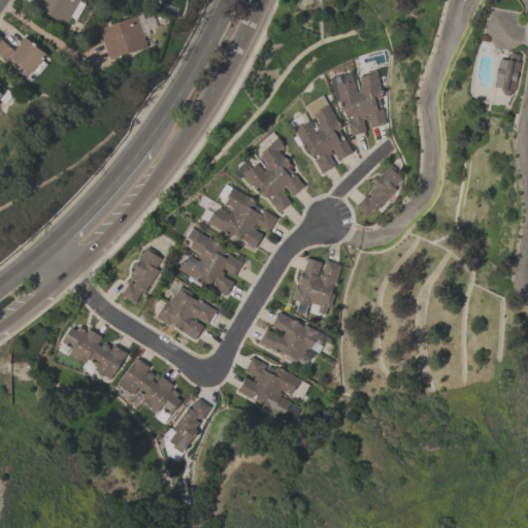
[(78,0),(78,1),(84,4),(74,21),(69,18),(65,26),(31,6),(34,0),(78,0)]
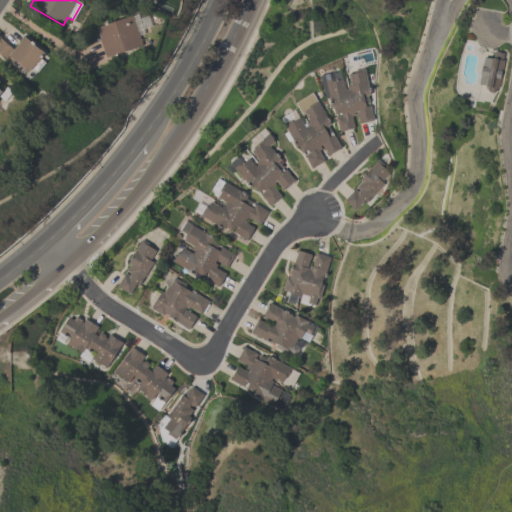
[(93,28),(142,13),(148,31),(137,34),(140,46),(102,58),(93,28)]
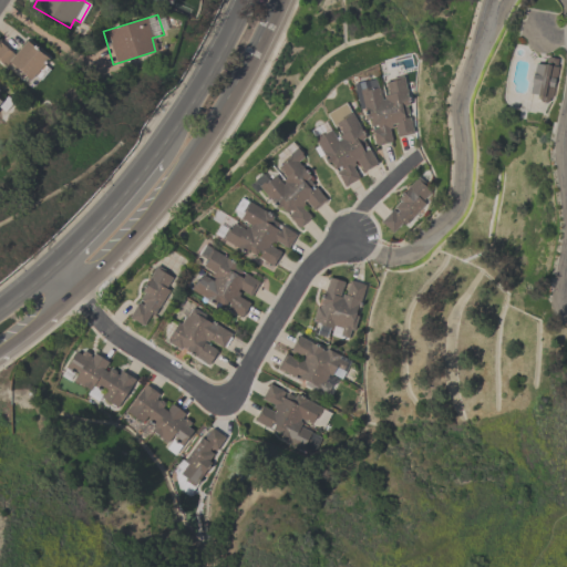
[(0,62),(0,43),(13,54),(26,40),(43,54),(43,53),(49,58),(30,80),(8,61),(3,65),(0,62)]
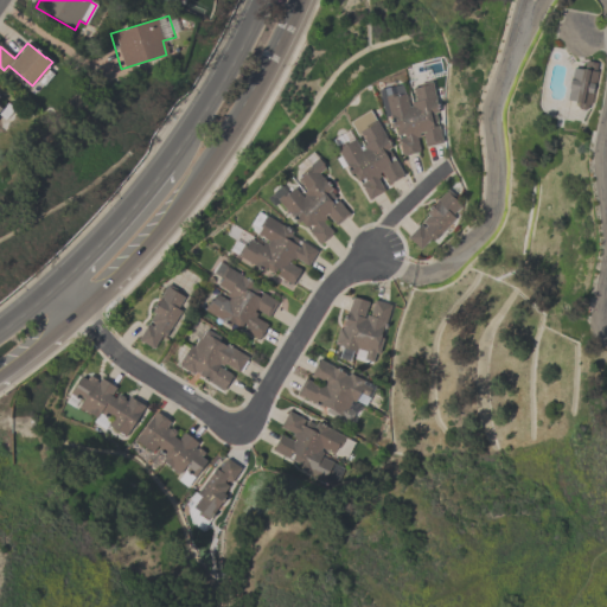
[(573,65),(582,68),(582,65),(583,66),(586,59),(596,62),(595,70),(598,70),(590,103),(588,103),(587,107),(585,108),(579,107),(576,104),(577,100),(567,97),(573,65)]
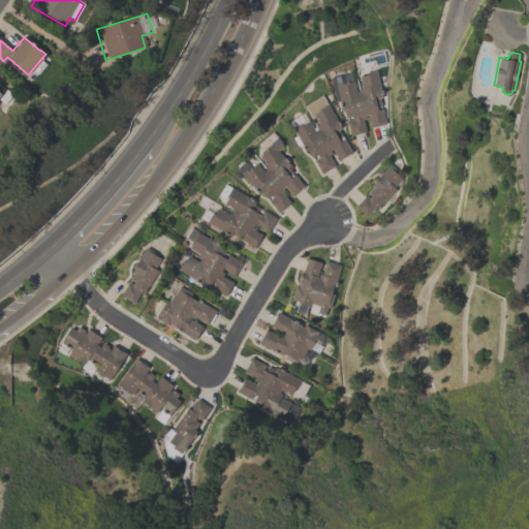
[(329,78),(349,72),(351,82),(353,81),(355,92),(359,92),(358,89),(361,88),(358,76),(365,74),(365,72),(375,70),(381,98),(378,98),(380,106),(376,107),(376,111),(381,110),(384,124),(370,128),(367,115),(364,116),(365,119),(362,120),(365,131),(350,135),(347,120),(351,119),(351,116),(346,118),(344,109),(341,110),(339,100),(335,101),(329,78)]
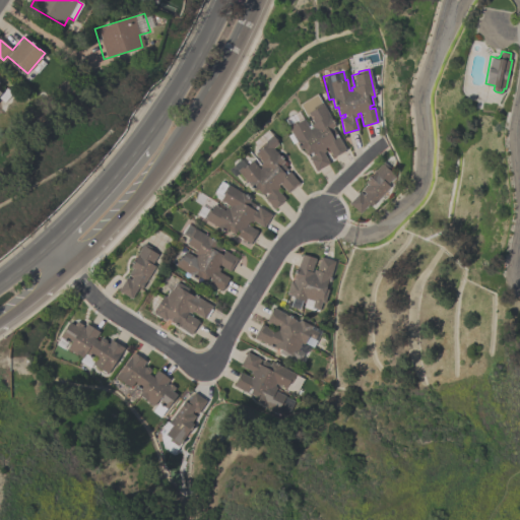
[(308,127),(310,125),(310,124),(313,122),(309,115),(306,116),(299,104),(316,93),(335,125),(332,127),(345,149),(332,156),(326,146),(324,147),(325,150),(323,152),(329,163),(316,170),(303,147),(301,148),(287,127),(289,126),(288,124),(294,121),(295,123),(303,119),(308,127)]
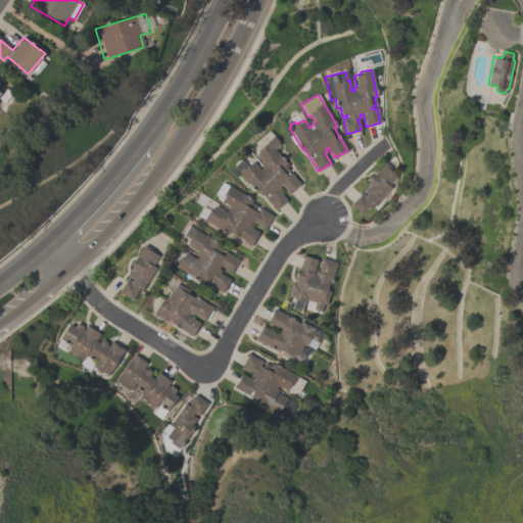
[(275,209),(265,198),(269,194),(267,192),(263,196),(257,190),(256,191),(234,167),(234,163),(238,159),(242,159),(247,165),(252,160),(260,170),(262,168),(260,165),(264,162),(255,153),(260,149),(259,148),(274,135),(278,140),(277,141),(280,144),(274,149),(285,161),(283,163),(288,170),(284,174),(287,176),(290,173),(300,183),(289,193),(280,184),(278,186),(280,188),(278,190),(286,199),(275,209)]
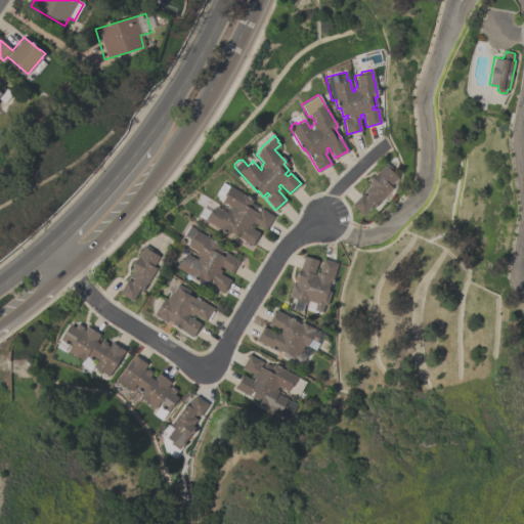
[(351,204),(361,192),(365,197),(367,194),(363,191),(368,185),(366,183),(385,164),(394,172),(393,173),(397,177),(388,186),(391,189),(373,209),(370,206),(362,215),(351,204)]
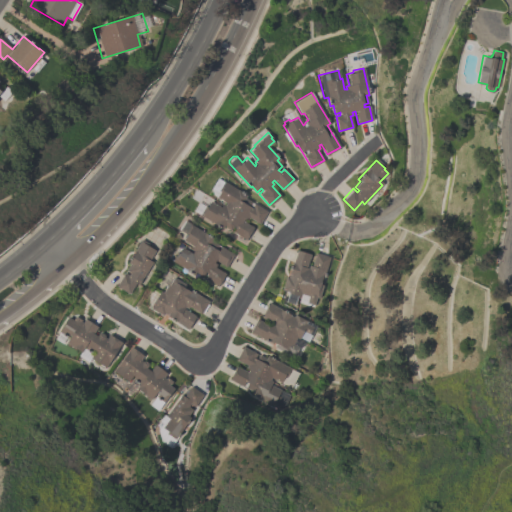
[(192,210),(197,202),(206,207),(210,201),(220,207),(222,204),(224,205),(226,203),(216,197),(220,191),(218,190),(223,181),(246,195),(245,198),(264,210),(266,208),(268,209),(259,224),(248,218),(246,221),(244,219),(243,221),(253,227),(245,240),(233,232),(236,227),(233,226),(230,230),(223,226),(222,229),(192,210)]
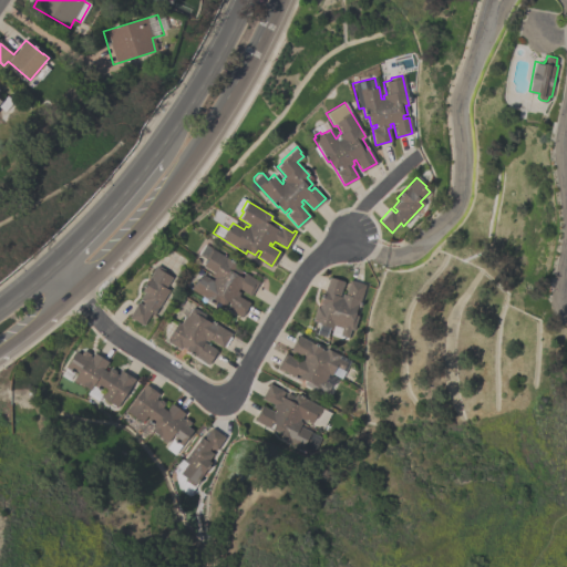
[(241,317),(216,301),(215,305),(189,290),(196,279),(198,280),(202,274),(213,280),(214,278),(210,276),(213,272),(203,266),(206,259),(197,255),(204,244),(236,264),(234,267),(241,270),(239,276),(241,277),(245,272),(258,280),(249,296),(240,291),(237,296),(249,302),(241,317)]
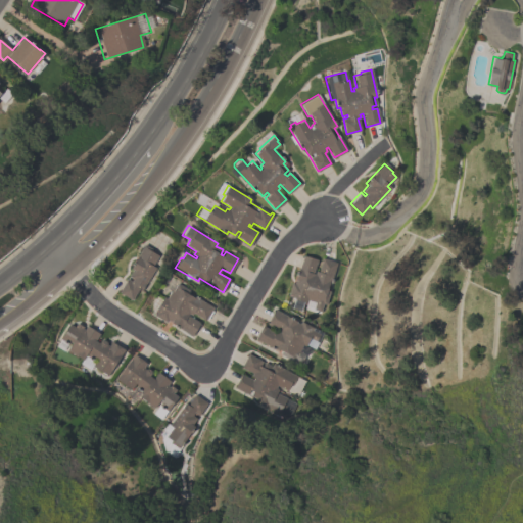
[(132,269),(130,268),(144,244),(153,249),(152,252),(158,255),(152,266),(154,267),(140,290),(138,288),(132,299),(119,292),(127,278),(131,281),(133,278),(129,276),(132,269)]
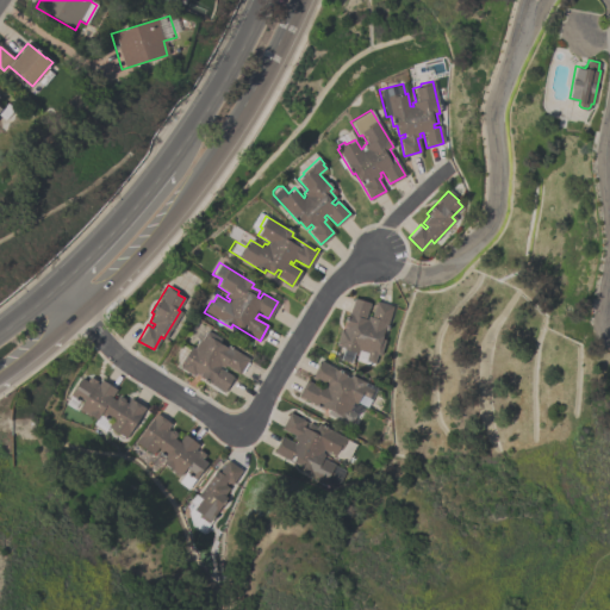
[(344,348),(335,344),(340,329),(343,330),(344,327),(342,327),(344,319),(347,321),(354,298),(369,303),(369,304),(368,307),(365,318),(366,319),(367,316),(369,317),(375,302),(392,307),(384,335),(381,334),(380,338),(384,341),(379,356),(375,355),(372,366),(354,360),(356,354),(354,353),(350,362),(341,360),(344,348)]
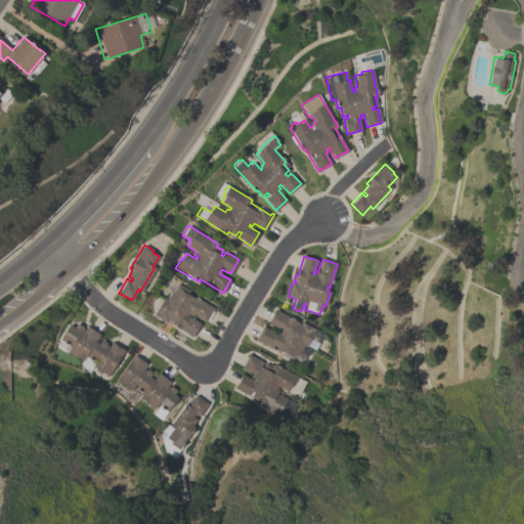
[(213,307),(206,321),(192,314),(191,316),(188,314),(188,315),(200,322),(192,336),(170,323),(171,322),(167,320),(166,322),(155,316),(158,309),(157,309),(164,298),(166,299),(171,292),(172,292),(177,284),(189,291),(188,293),(213,307)]
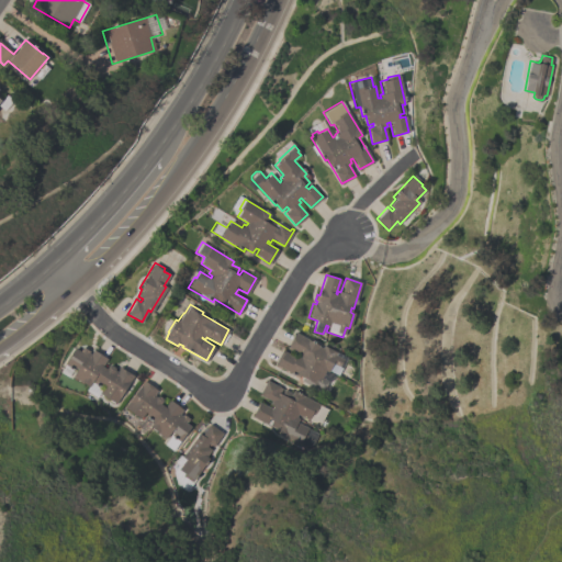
[(325,371),(321,379),(327,382),(323,390),(315,385),(316,384),(314,383),(312,386),(301,381),(303,377),(299,374),(298,377),(273,364),(281,349),(295,357),(296,353),(300,356),(301,355),(287,347),(294,332),(318,345),(318,346),(322,347),(323,345),(347,357),(337,375),(328,371),(327,372),(325,371)]
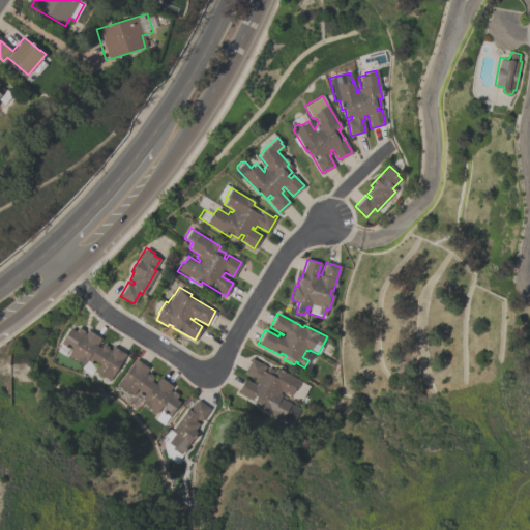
[(60,344),(70,328),(75,331),(77,327),(84,331),(83,332),(85,334),(88,330),(100,339),(96,346),(99,348),(101,345),(105,345),(108,347),(108,349),(108,350),(110,351),(113,346),(125,354),(109,381),(67,355),(70,350),(60,344)]
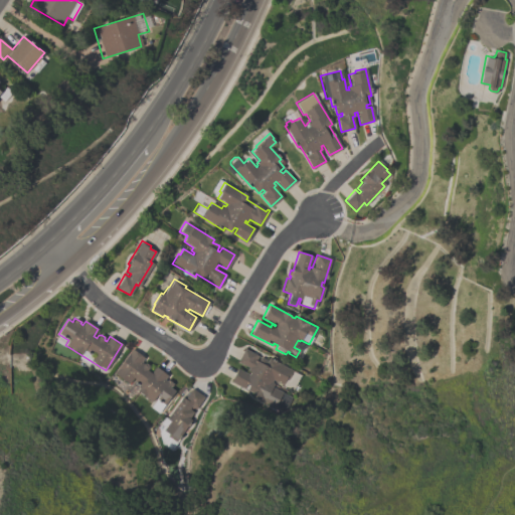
[(230,381),(237,368),(247,374),(249,372),(246,370),(247,368),(236,362),(244,348),(259,355),(255,360),(258,361),(260,356),(267,360),(269,357),(292,370),(287,380),(285,379),(282,385),(273,380),(271,382),(274,384),(272,387),(282,393),(278,400),(268,395),(269,393),(253,385),(252,388),(246,384),(243,389),(230,381)]
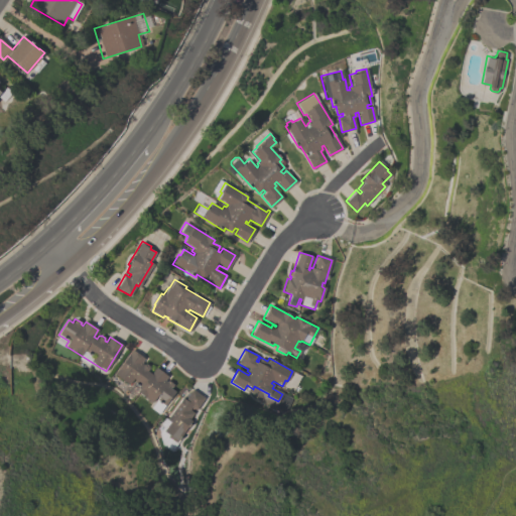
[(114,375),(132,350),(144,359),(141,364),(143,365),(144,364),(149,367),(146,371),(150,375),(155,368),(167,377),(164,381),(166,383),(167,381),(173,385),(170,389),(174,392),(164,407),(156,401),(158,398),(156,397),(151,404),(137,394),(140,389),(133,384),(135,381),(133,380),(129,386),(114,375)]
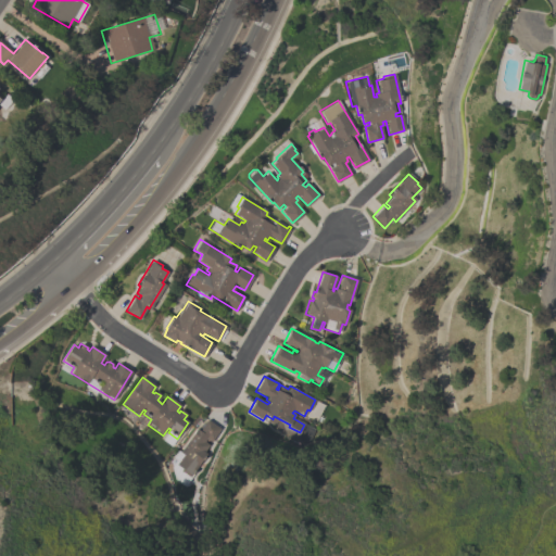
[(219,430),(210,444),(205,441),(203,443),(207,446),(203,453),(205,455),(189,479),(179,472),(181,470),(175,467),(182,456),(179,454),(196,430),(199,432),(201,429),(200,428),(202,425),(203,426),(206,420),(219,430)]
